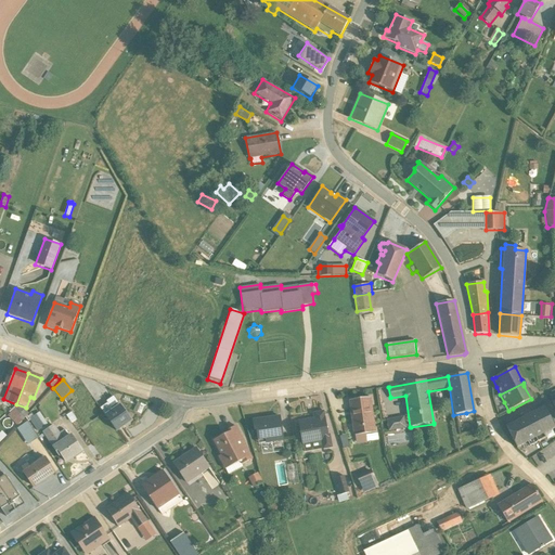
[(370,398),(348,401),(353,436),(374,433),(370,398)]
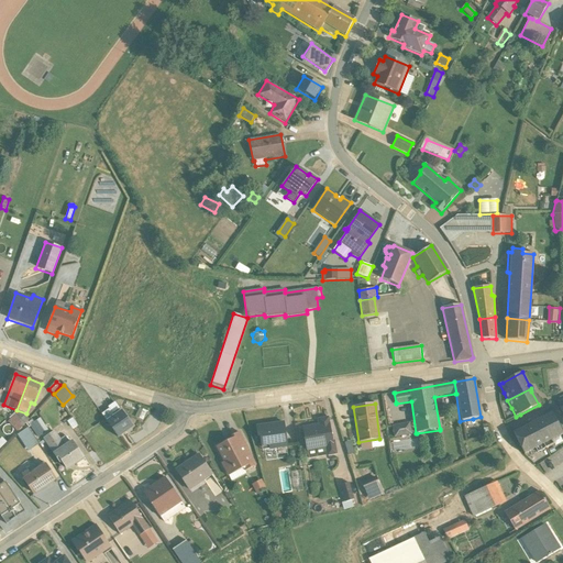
[(109,409),(101,415),(118,438),(132,428),(119,409),(112,414),(109,409)]
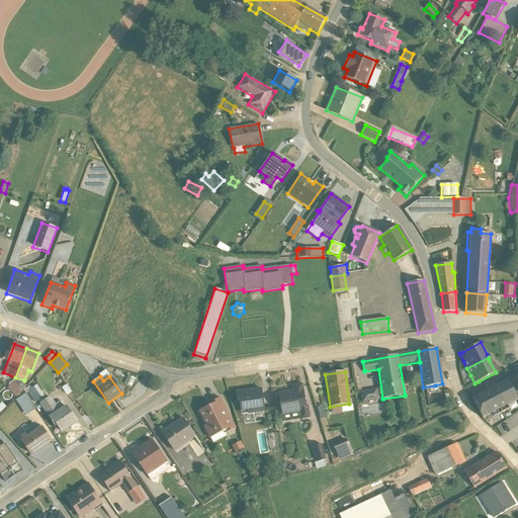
[(127,376),(123,384),(131,387),(135,379),(127,376)]
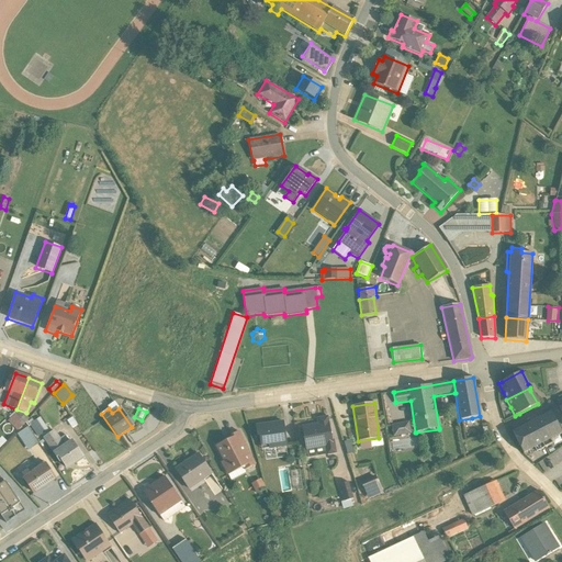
[(7,422),(18,431),(29,419),(23,415),(24,413),(17,409),(9,417),(10,418),(7,422)]
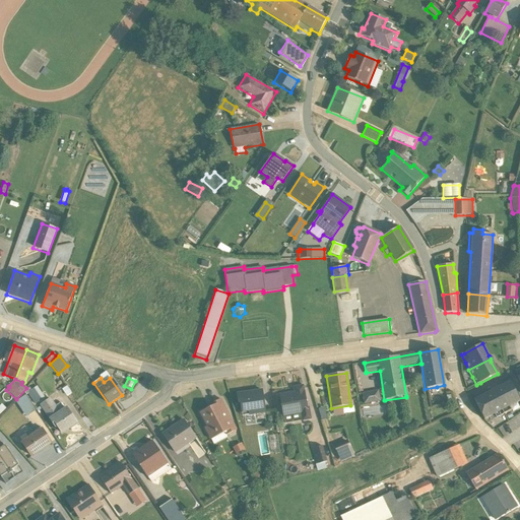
[(473,400),(483,419),(494,414),(496,418),(510,410),(509,407),(519,401),(515,394),(515,392),(514,390),(512,388),(509,382),(473,400)]
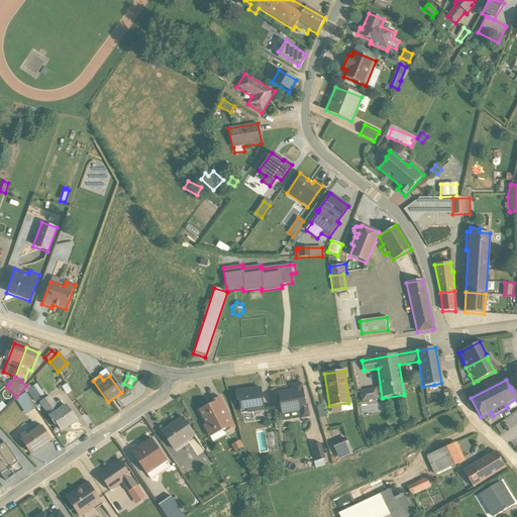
[(67,384),(61,388),(66,394),(71,390),(67,384)]
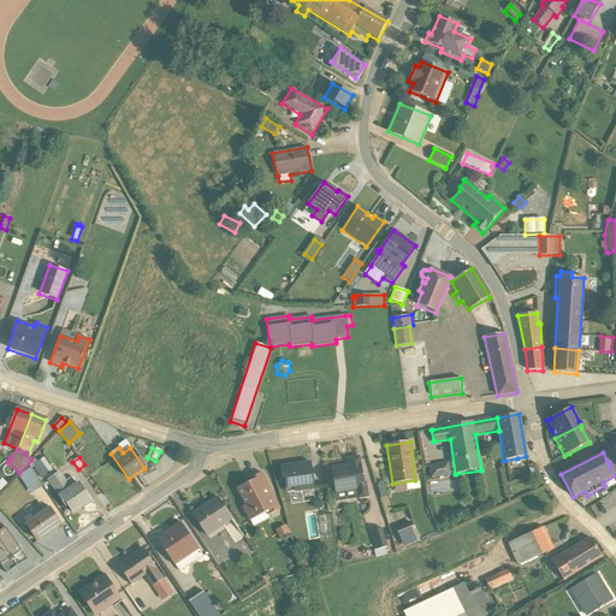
[(337,503),(368,497),(366,483),(363,483),(359,457),(347,460),(348,466),(343,467),(343,466),(331,468),(337,503)]
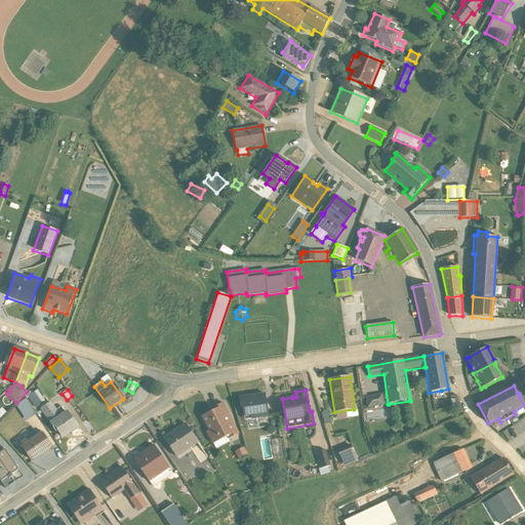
[(29,392),(26,395),(35,408),(45,402),(37,391),(32,395),(29,392)]
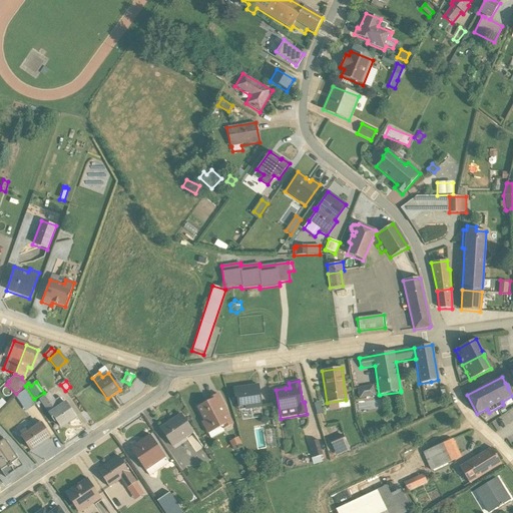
[(245,411),(262,408),(259,384),(232,388),(233,398),(234,399),(235,398),(237,408),(238,408),(238,411),(245,410),(245,411)]
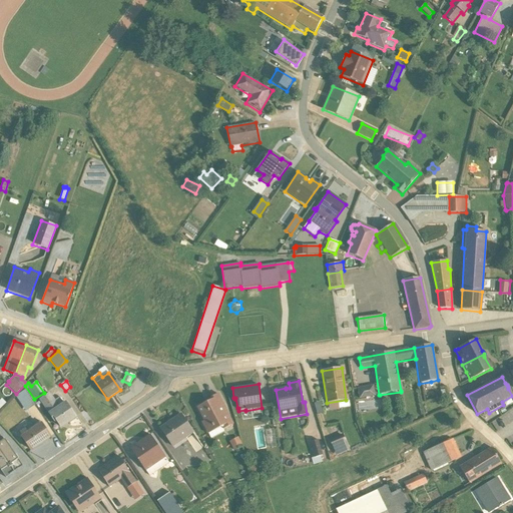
[(373,386),(357,389),(359,400),(375,397),(373,386)]
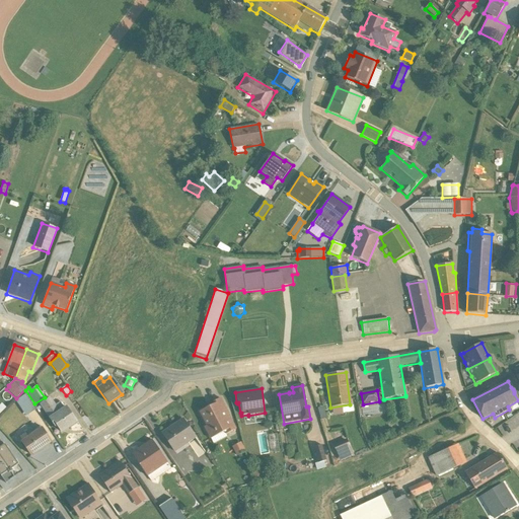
[(35,410),(25,394),(15,401),(25,417),(35,410)]
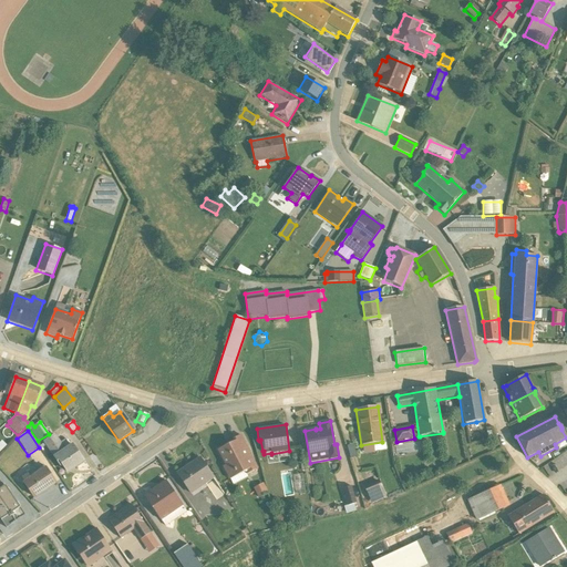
[(54,434),(43,442),(60,466),(62,464),(68,472),(83,462),(68,440),(64,440),(61,442),(54,434)]
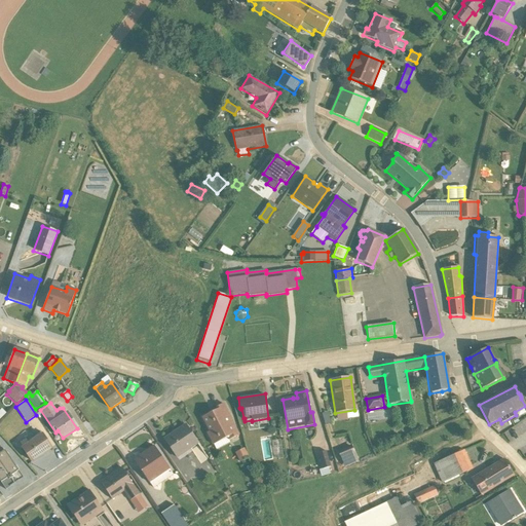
[(228,441),(238,435),(223,405),(213,409),(213,410),(214,412),(201,418),(209,433),(207,434),(213,445),(226,438),(228,441)]
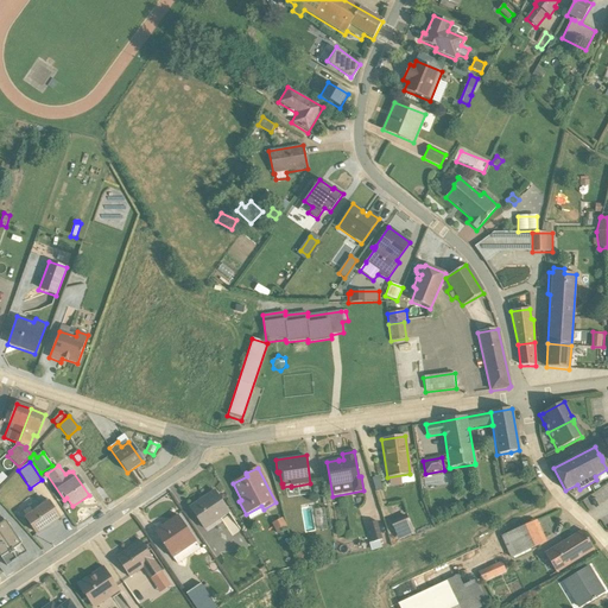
[(382,491),(379,477),(372,479),(377,493),(382,491)]
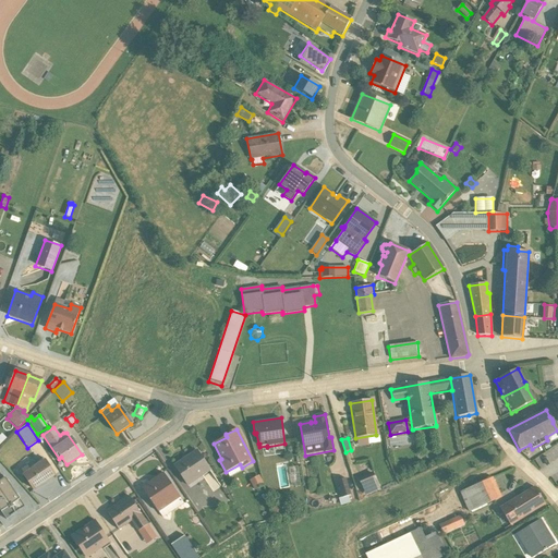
[(210,471),(196,450),(172,465),(187,487),(210,471)]
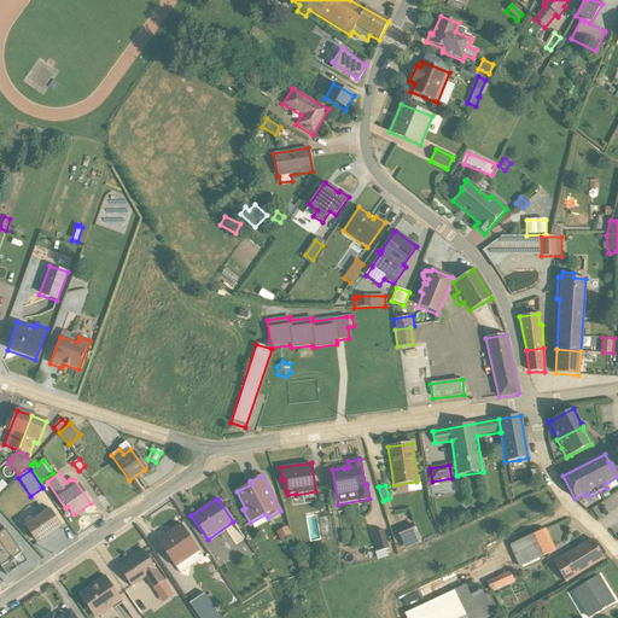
[(24,526),(38,544),(62,528),(47,507),(31,518),(34,520),(24,526)]
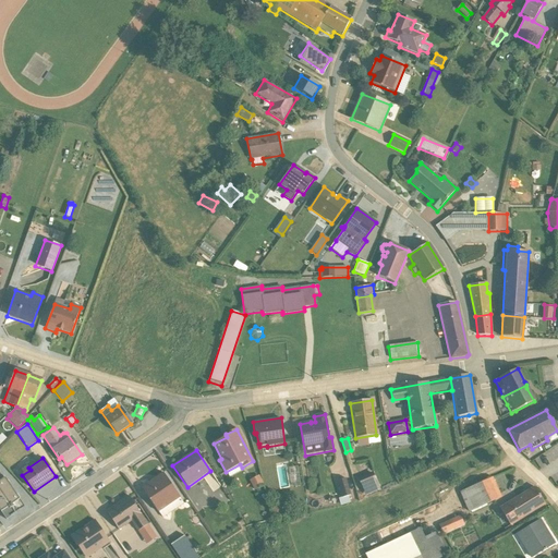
[(372,472),(358,478),(365,496),(377,490),(377,493),(380,492),(372,472)]
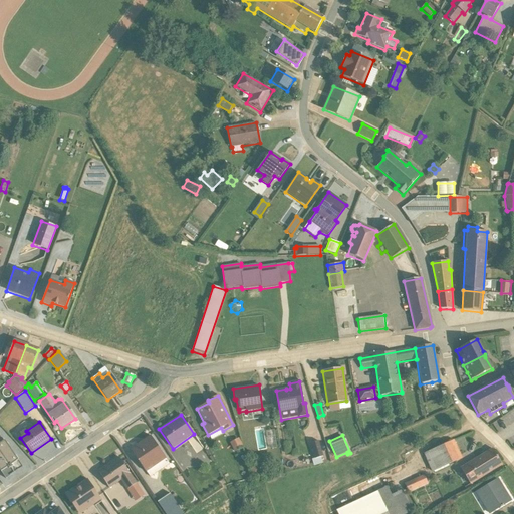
[(150,477),(169,464),(166,459),(150,436),(130,449),(146,473),(146,472),(150,477)]
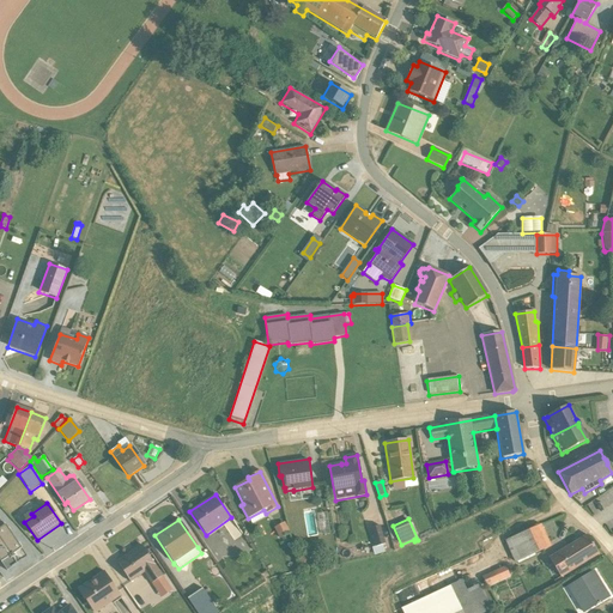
[(0,562),(6,571),(26,558),(6,526),(4,527),(1,523),(0,521),(0,562)]
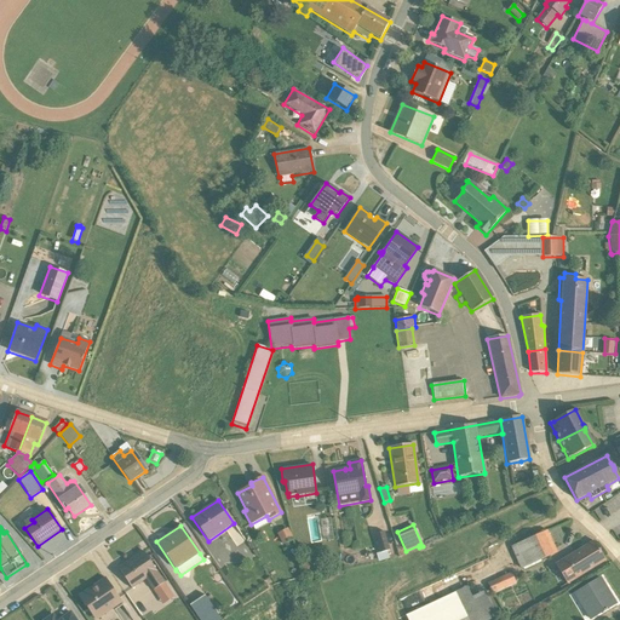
[(293,540),(287,528),(276,534),(282,545),(293,540)]
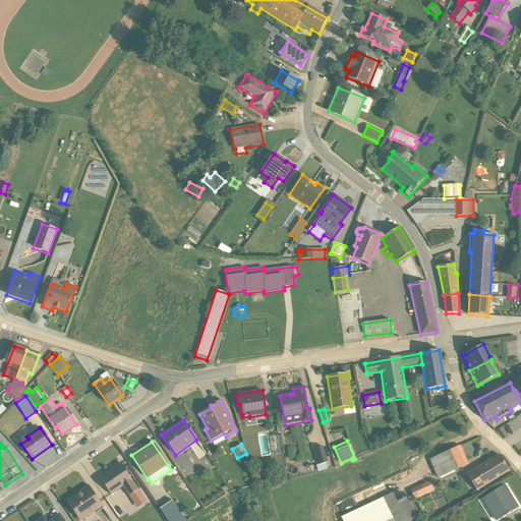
[(428,460),(438,478),(439,477),(440,479),(454,472),(454,471),(467,464),(459,446),(428,460)]
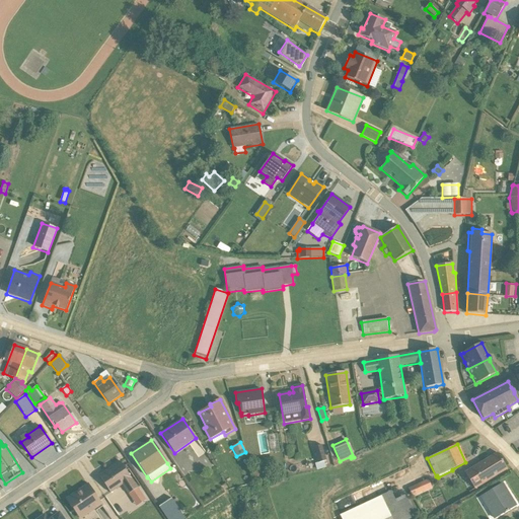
[(313,448),(317,463),(325,461),(320,446),(313,448)]
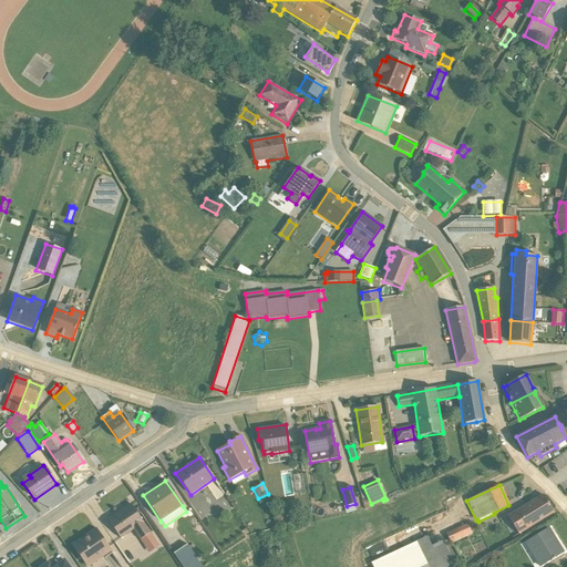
[(553,513),(543,496),(507,517),(518,535),(553,513)]
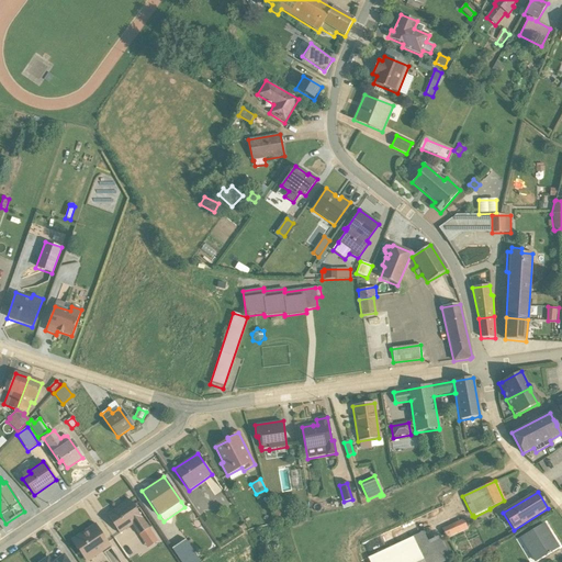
[(158,542),(153,535),(130,499),(107,515),(119,535),(132,526),(148,549),(158,542)]
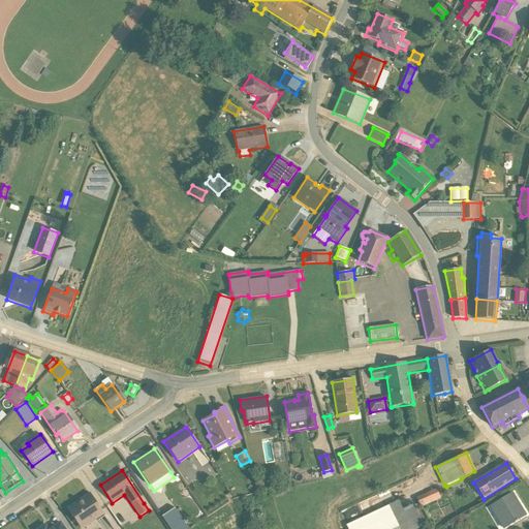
[(415,498),(419,506),(439,497),(439,496),(441,494),(438,489),(436,490),(435,489),(415,498)]
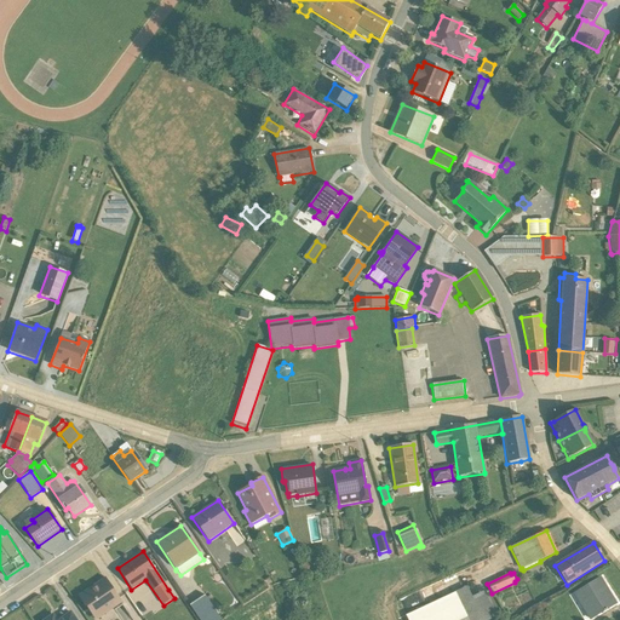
[(78,596),(93,619),(96,619),(122,603),(104,578),(78,596)]
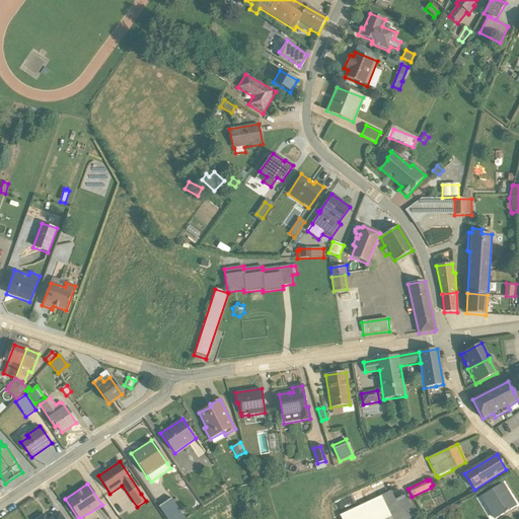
[(479,497),(493,518),(494,518),(516,506),(502,484),(479,497)]
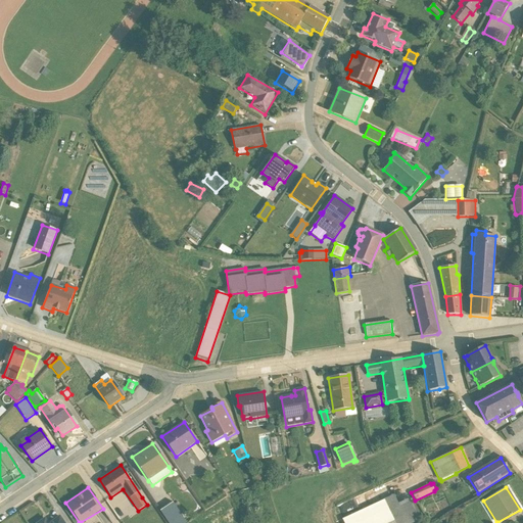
[(342,520),(343,522),(413,522),(419,520),(409,498),(397,504),(393,495),(342,520)]
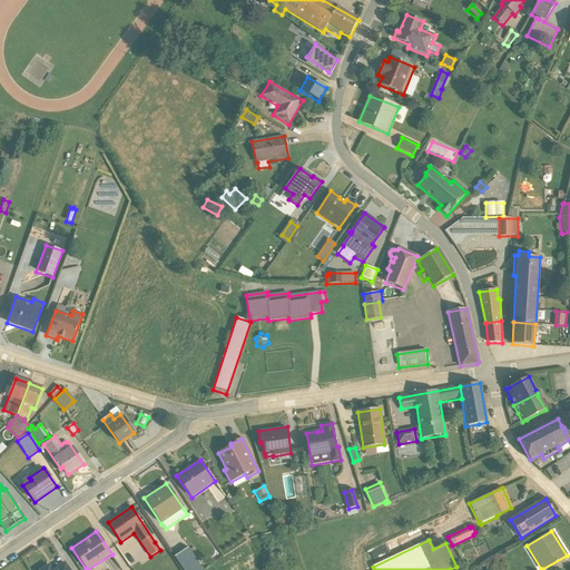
[(174,557),(183,569),(202,569),(203,569),(188,548),(174,557)]
